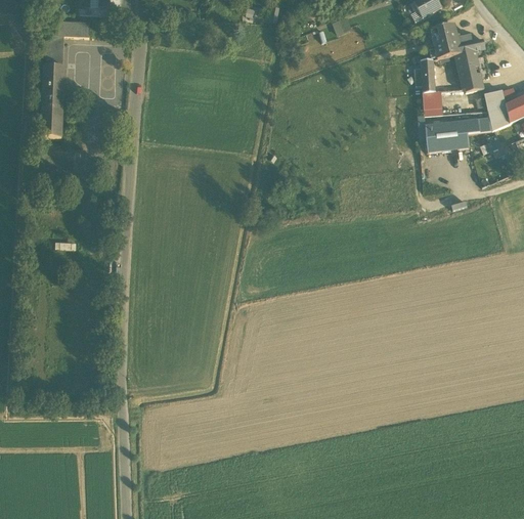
[(418,9),(422,17),(440,7),(436,0),(415,0),(409,3),(415,11),(418,9)]
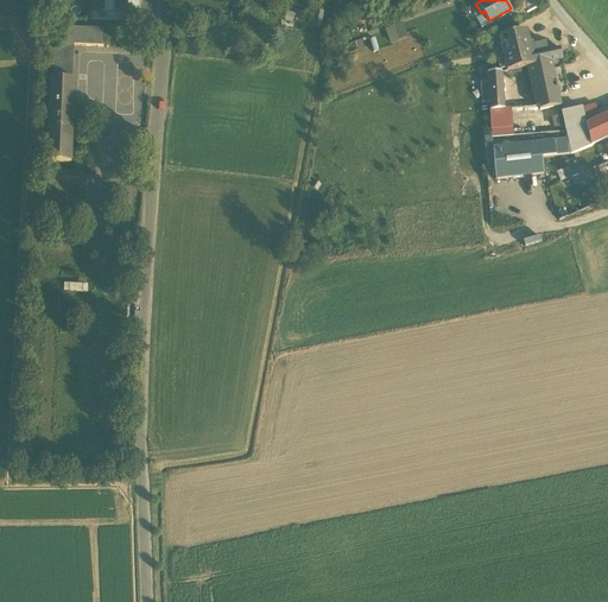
[(485,11),(481,13),(476,16),(481,25),(489,20),(485,11)]
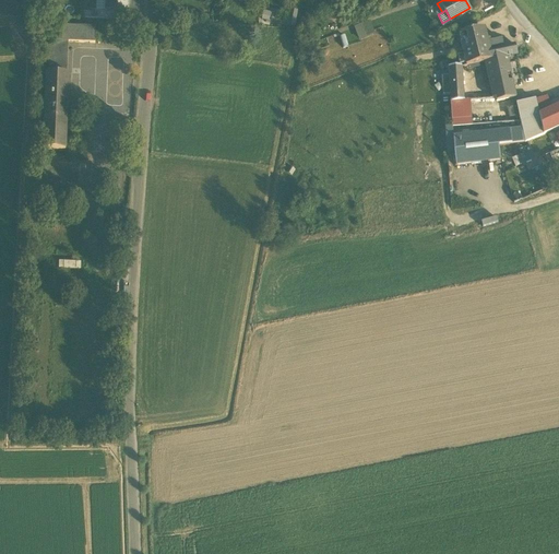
[(369,16),(354,22),(359,36),(375,30),(369,16)]
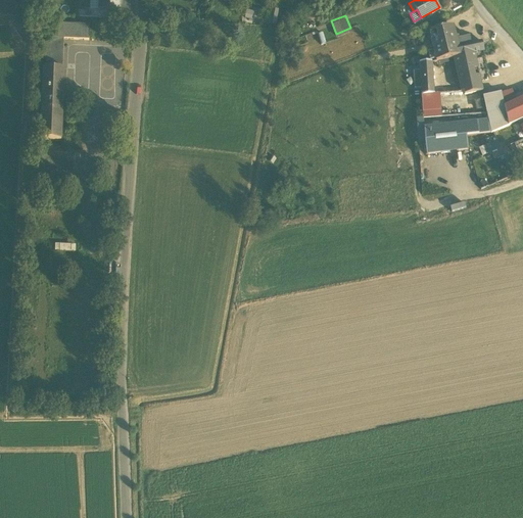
[(89,20),(65,19),(46,18),(45,34),(46,34),(63,35),(64,35),(89,36),(89,20)]
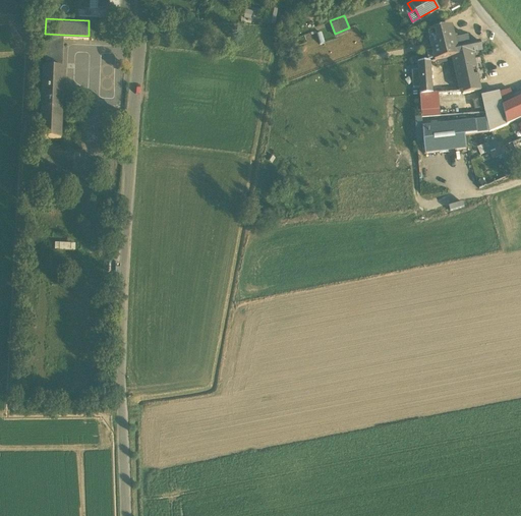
[(427,29),(435,57),(453,53),(453,54),(458,52),(456,43),(454,36),(451,22),(427,29)]
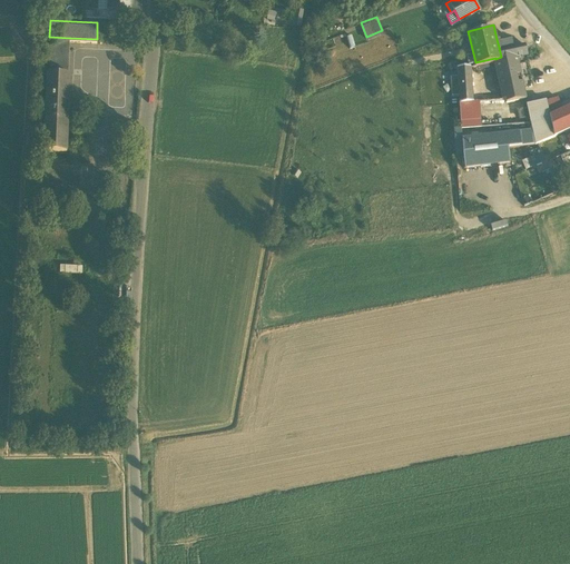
[(497,39),(499,47),(513,43),(512,36),(497,39)]
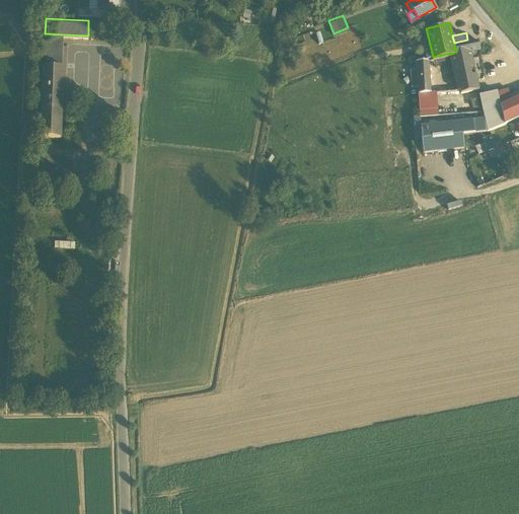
[(62,65),(63,34),(46,33),(45,64),(62,65)]
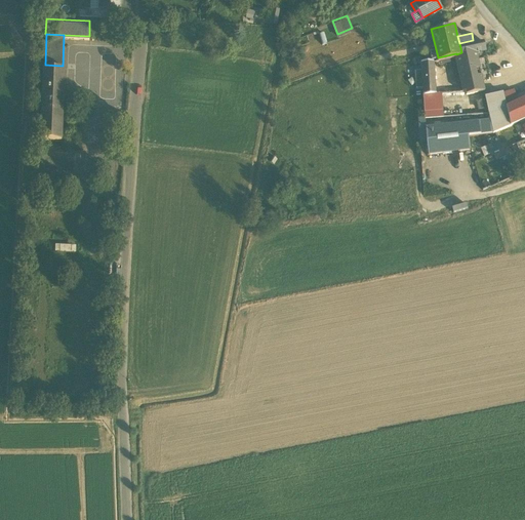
[(484,38),(473,40),(459,43),(461,52),(456,54),(460,77),(473,78),(482,77),(479,64),(476,49),(485,47),(484,38)]
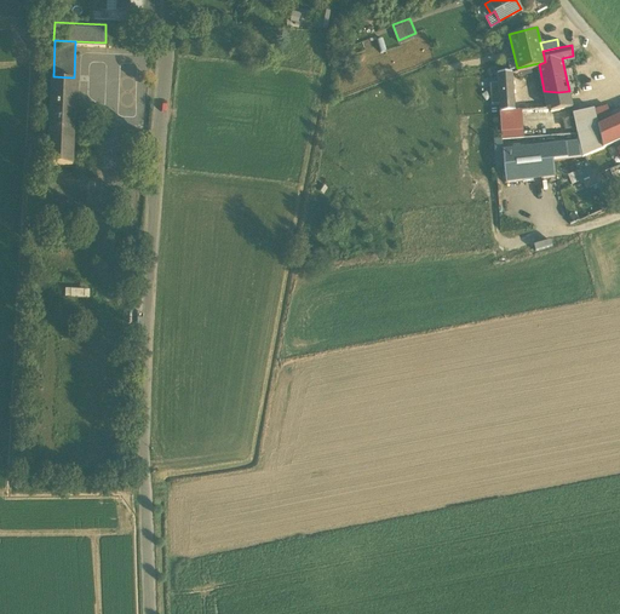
[(499,98),(500,108),(514,107),(511,69),(497,70),(498,79),(499,98)]
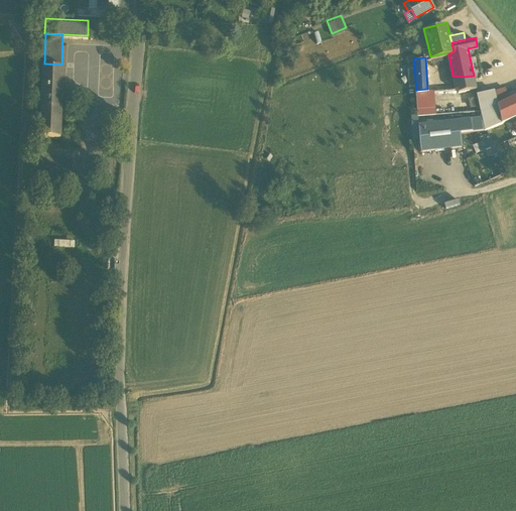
[(40,133),(60,134),(63,65),(61,65),(44,64),(43,64),(40,133)]
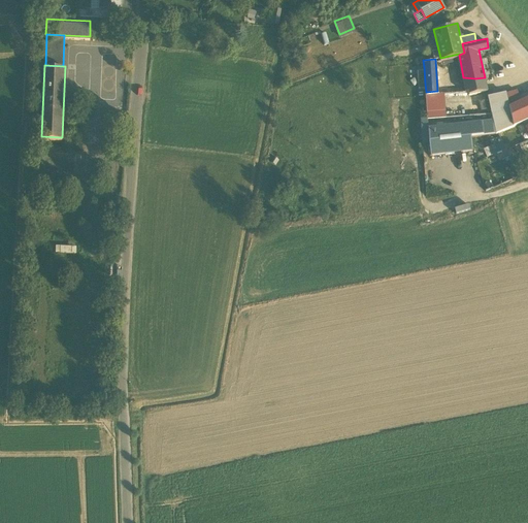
[(487,88),(485,77),(475,78),(463,77),(468,88),(468,92),(487,88)]
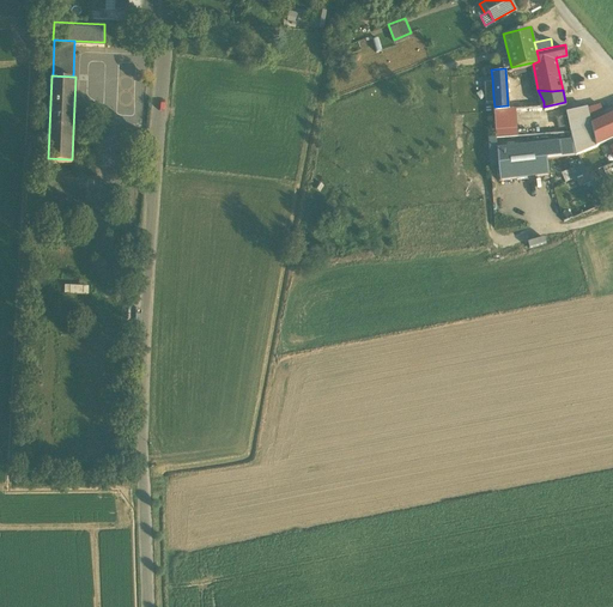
[(586,104),(589,120),(605,113),(599,101),(586,104)]
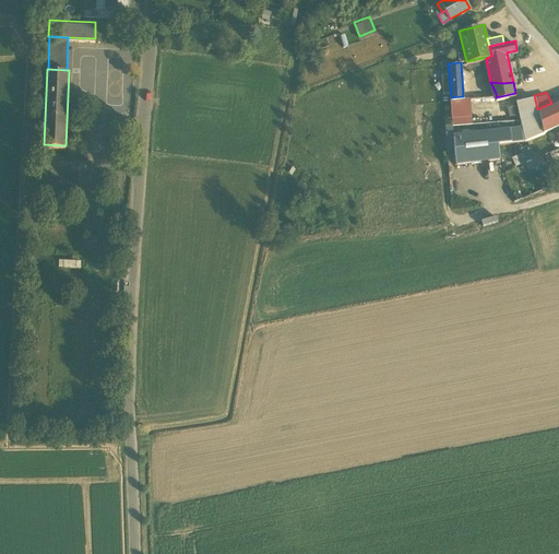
[(534,95),(516,99),(518,103),(519,112),(520,117),(521,117),(538,113),(537,109),(534,95)]
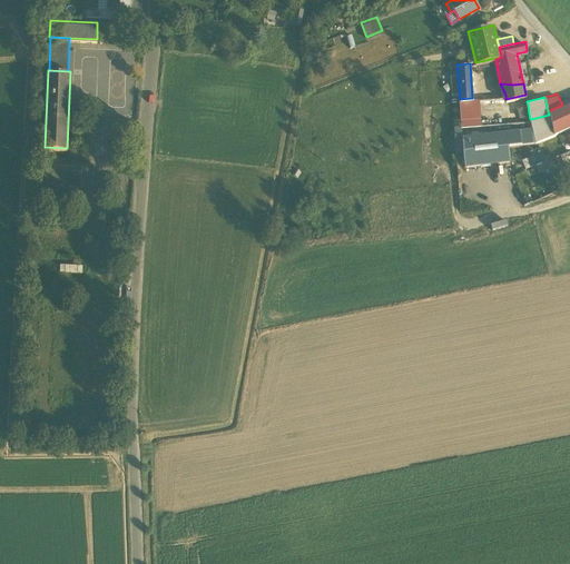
[(460,99),(461,117),(479,116),(478,98),(472,98),(460,99)]
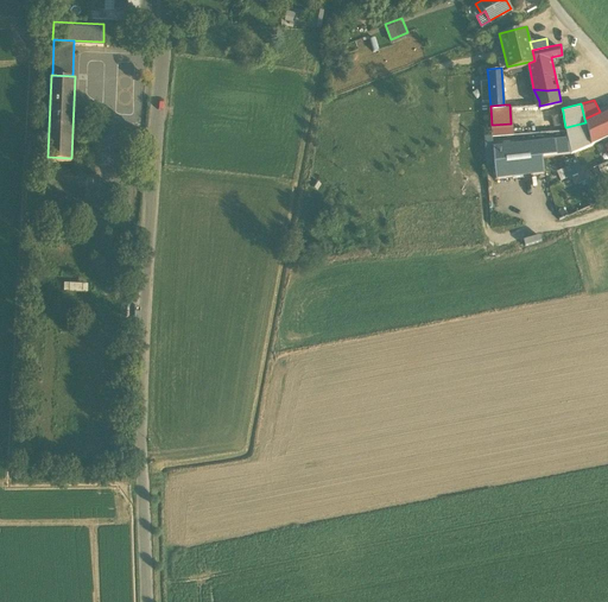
[(607,108),(600,112),(584,119),(586,122),(590,141),(607,133),(607,108)]
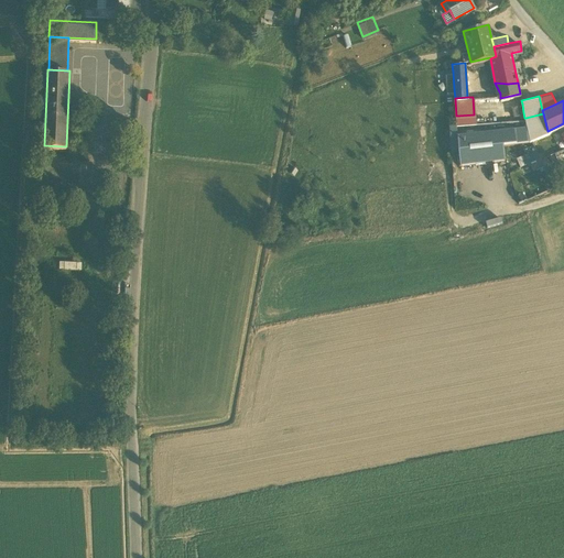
[(513,106),(514,112),(523,112),(522,104),(513,106)]
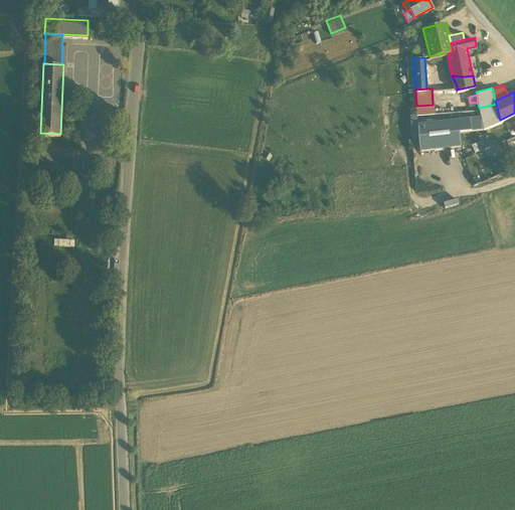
[(500,120),(496,104),(480,108),(484,127),(500,120)]
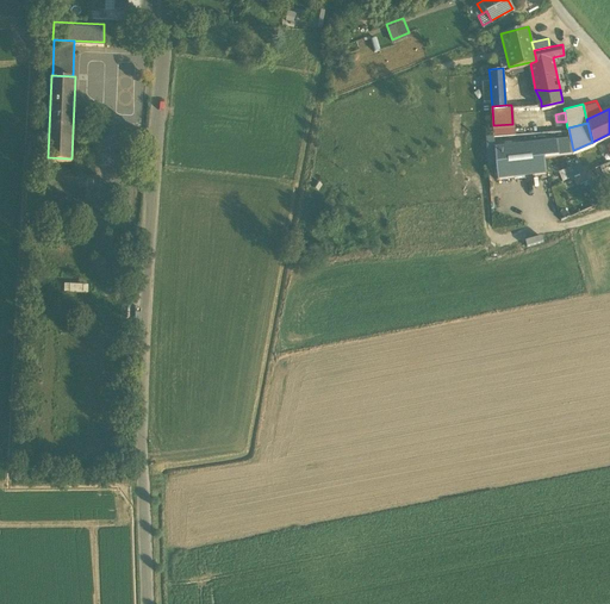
[(487,160),(496,159),(495,144),(493,134),(485,134),(487,160)]
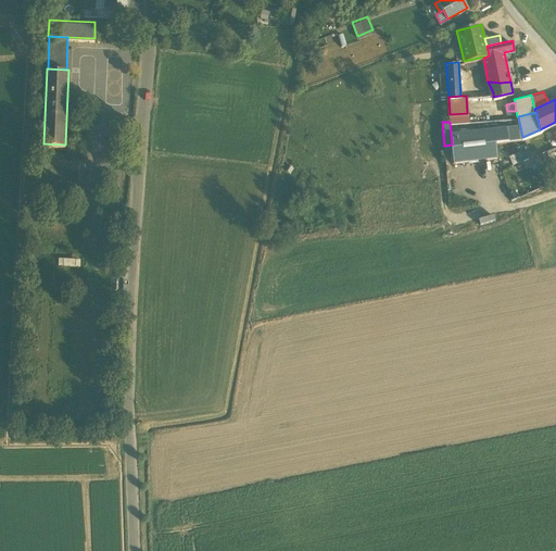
[(452,145),(453,161),(497,155),(496,140),(522,137),(519,123),(451,132),(452,145)]
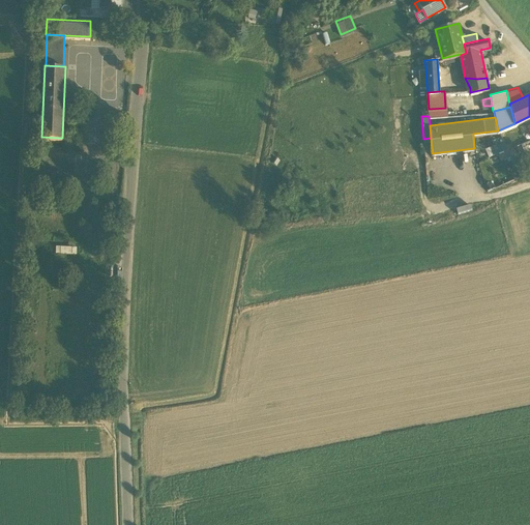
[(503,139),(489,144),(493,153),(506,147),(503,139)]
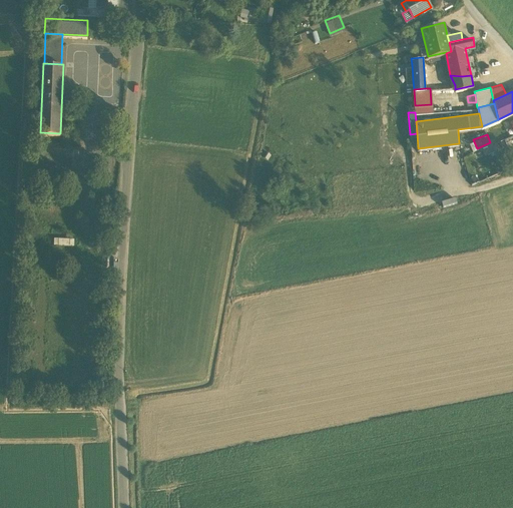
[(424,191),(427,203),(439,201),(436,189),(424,191)]
